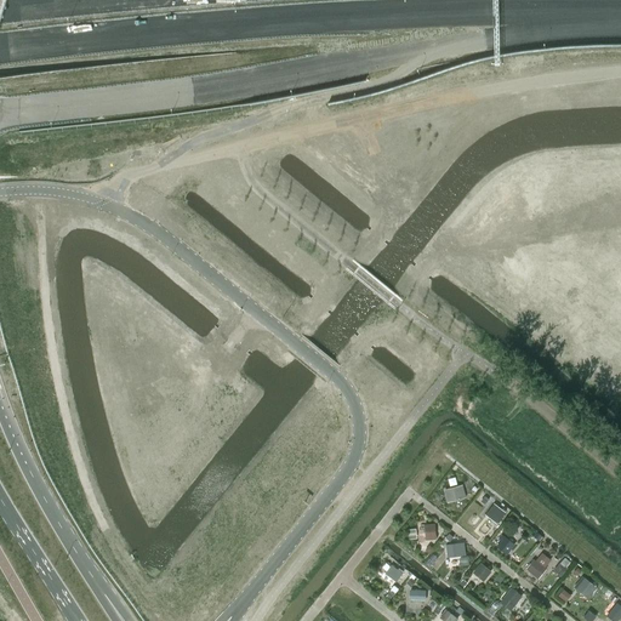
[(466,495),(463,483),(445,488),(448,500),(466,495)]
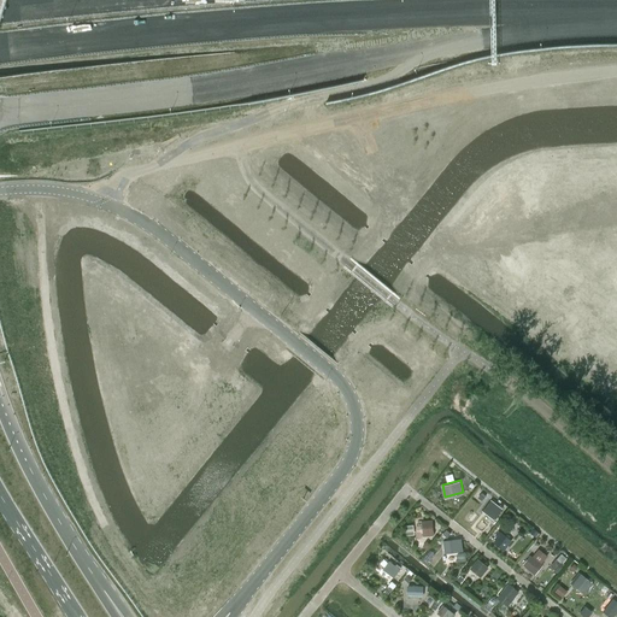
[(503,511),(491,503),(482,513),(494,523),(503,511)]
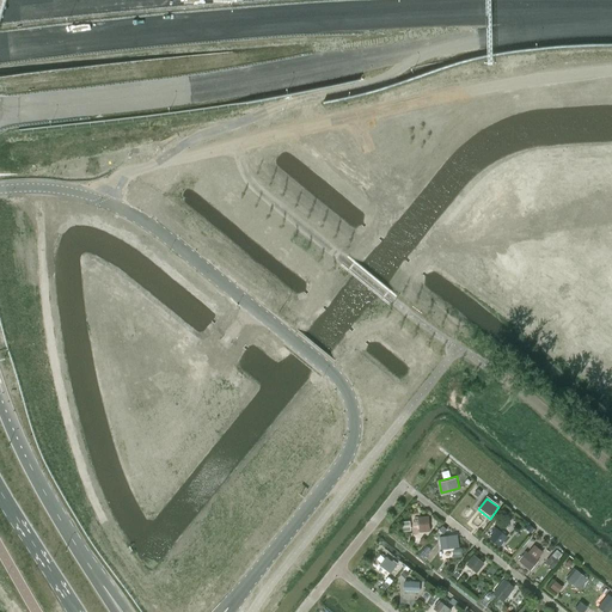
[(428,531),(427,515),(416,516),(418,532),(428,531)]
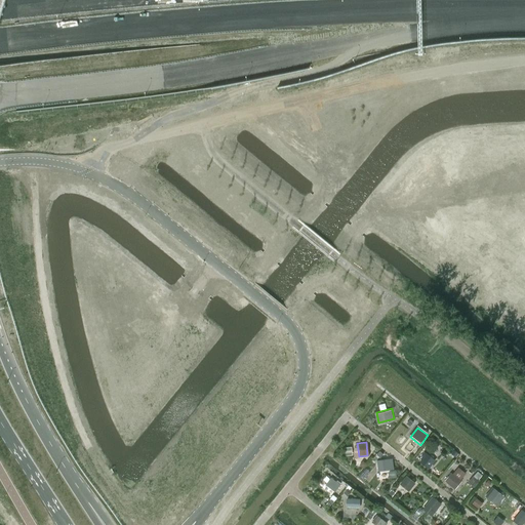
[(429,469),(436,459),(427,452),(419,461),(429,469)]
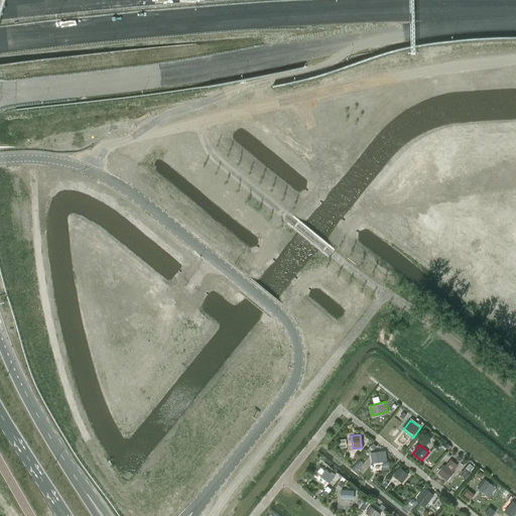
[(486,449),(479,460),(488,467),(496,458),(486,449)]
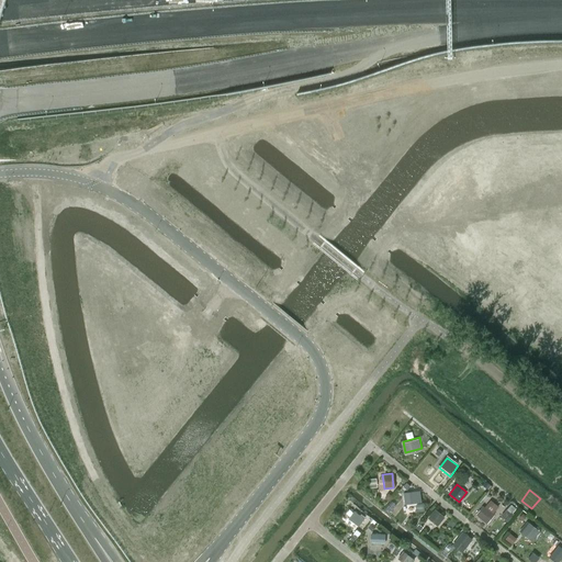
[(416,503),(415,491),(402,493),(404,504),(416,503)]
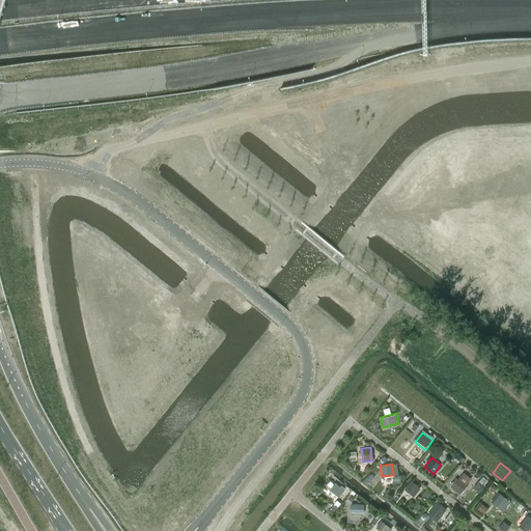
[(483,475),(474,486),(479,492),(488,480),(483,475)]
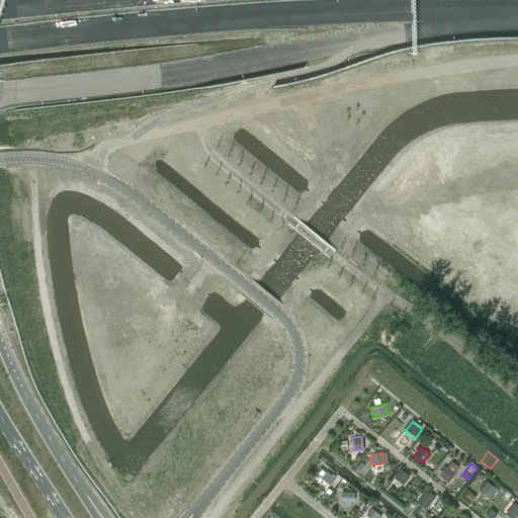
[(445,466),(438,475),(448,484),(455,475),(445,466)]
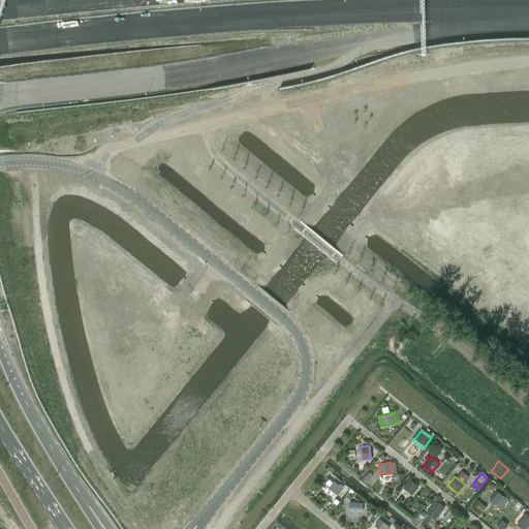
[(412,495),(419,487),(409,478),(403,488),(412,495)]
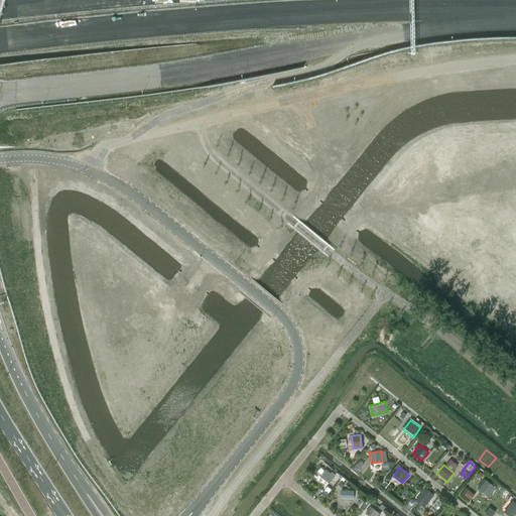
[(326,470),(320,477),(325,480),(326,478),(332,482),(335,478),(335,477),(336,476),(331,472),(330,473),(329,473),(326,470)]
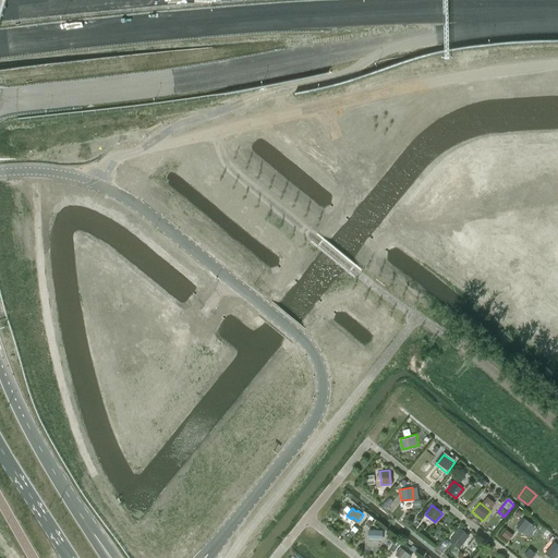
[(535,528),(524,520),(520,525),(530,534),(535,528)]
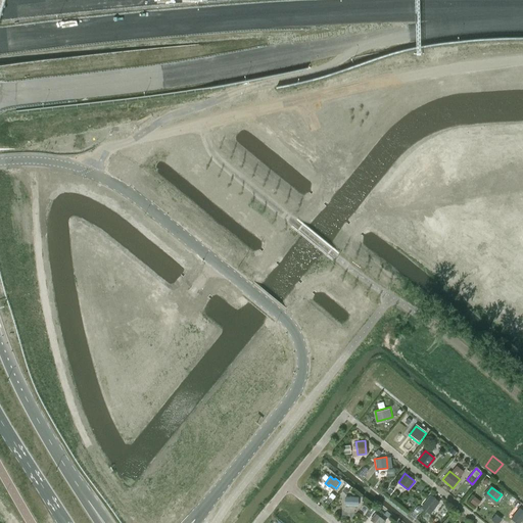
[(432,511),(440,502),(430,493),(423,503),(432,511)]
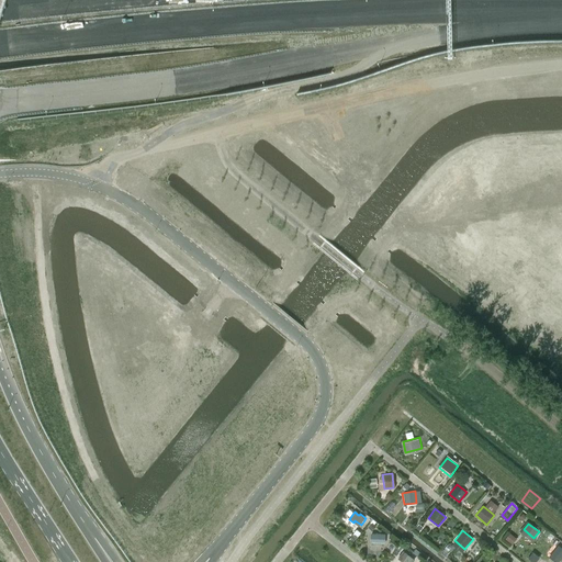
[(510,531),(506,538),(513,543),(517,537),(510,531)]
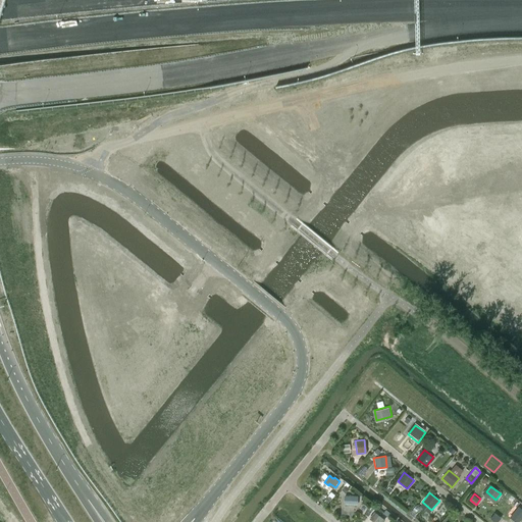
[(357,505),(357,496),(344,496),(344,505),(357,505)]
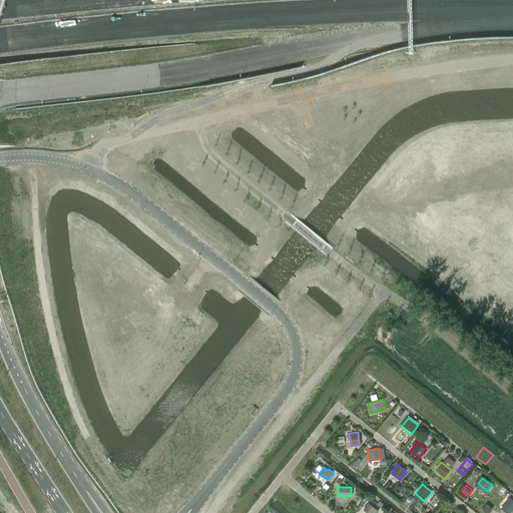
[(512,500),(509,497),(503,505),(511,512),(512,509),(512,500)]
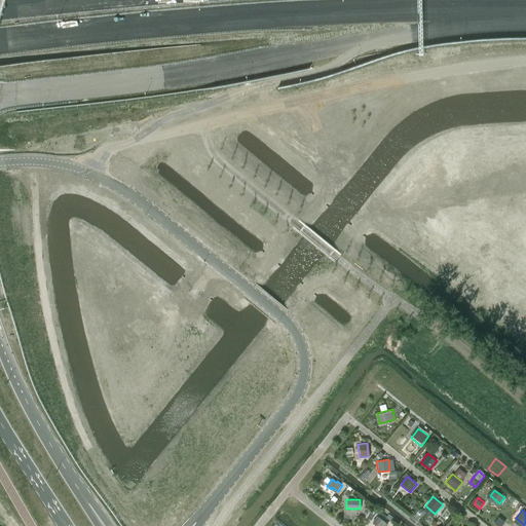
[(385,525),(387,524),(377,516),(371,523),(374,525),(385,525)]
